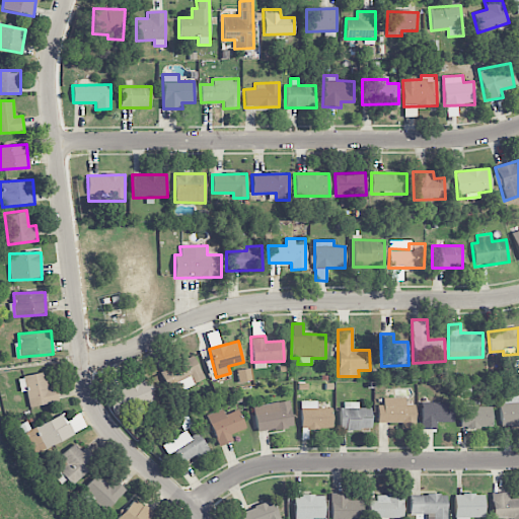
[(173,393),(204,379),(194,355),(162,369),(173,393)]
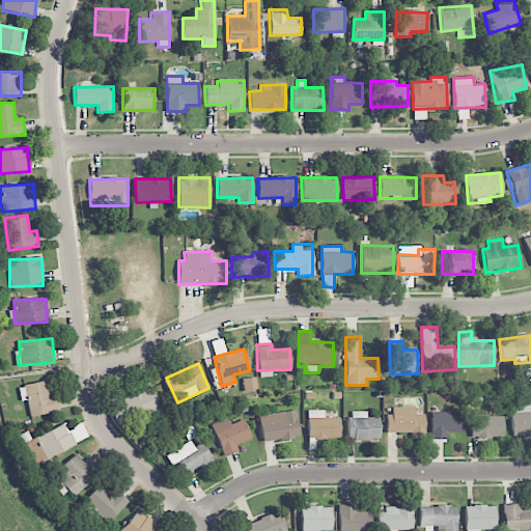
[(30,417),(59,411),(56,396),(49,398),(45,382),(18,387),(21,401),(26,399),(30,417)]
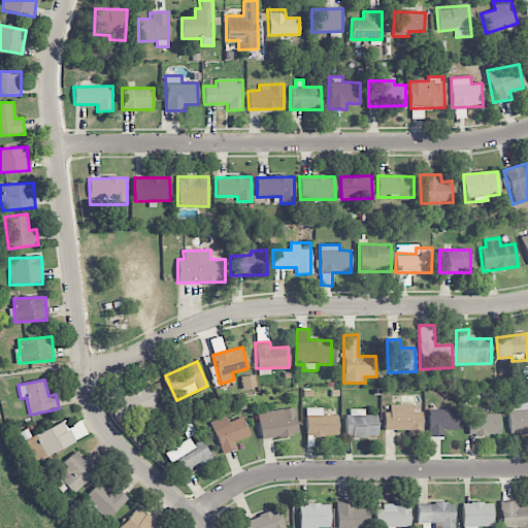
[(135,415),(157,406),(149,385),(127,393),(135,415)]
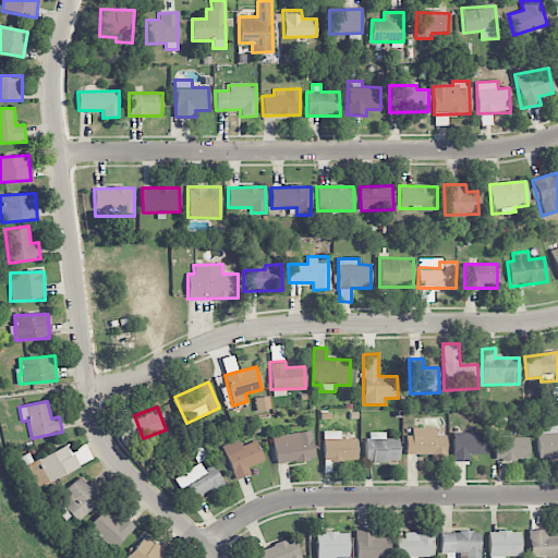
[(557,457),(557,425),(537,426),(538,458),(557,457)]
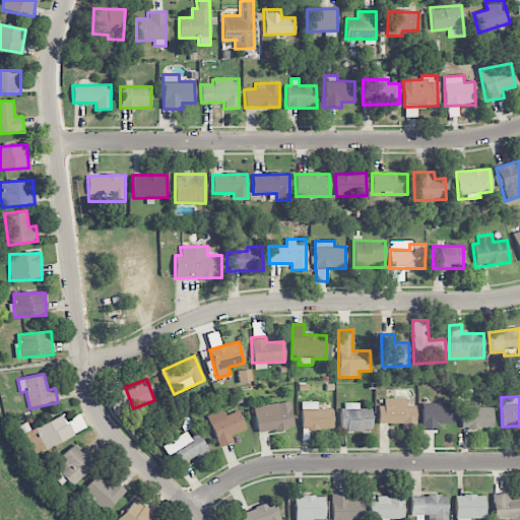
[(380,425),(415,425),(415,406),(406,406),(406,399),(380,399),(380,425)]
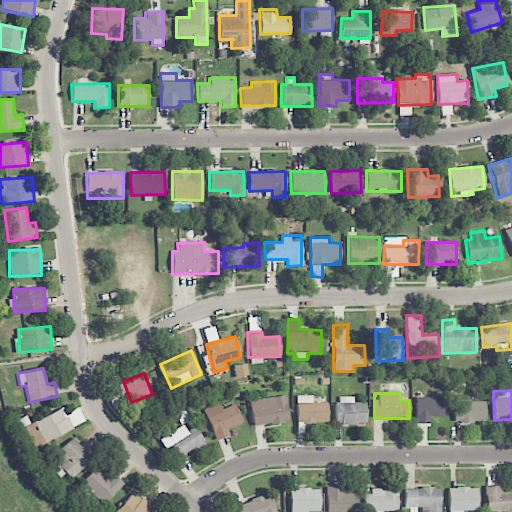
[(297,423),(327,423),(327,402),(313,402),(313,395),(296,396),(297,423)]
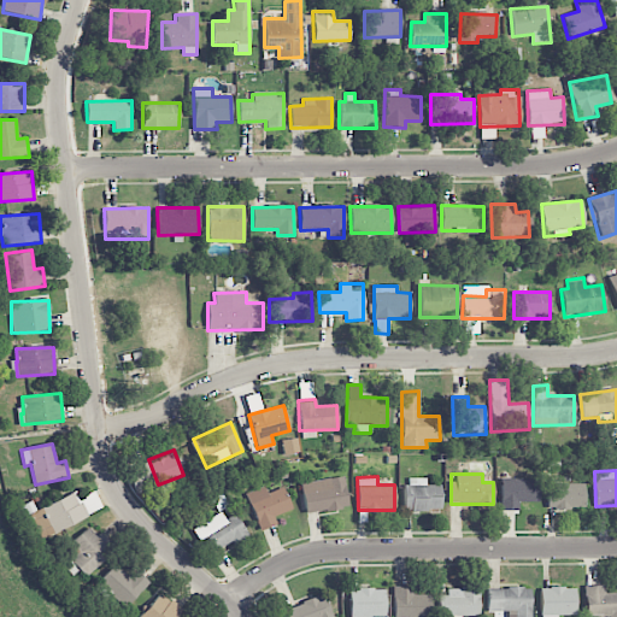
[(347,509),(345,477),(301,481),(304,512),(347,509)]
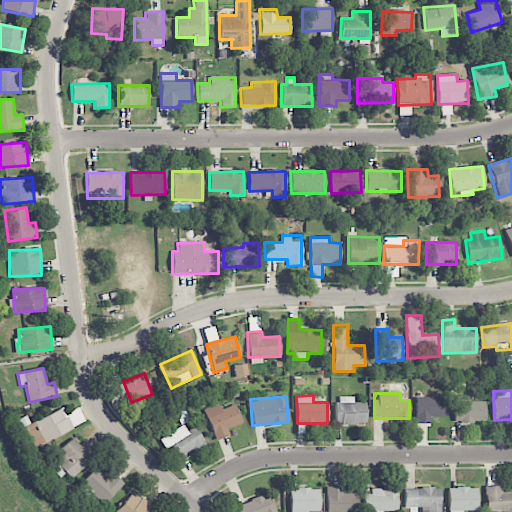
[(366,423),(365,402),(354,402),(354,397),(335,397),(335,424),(366,423)]
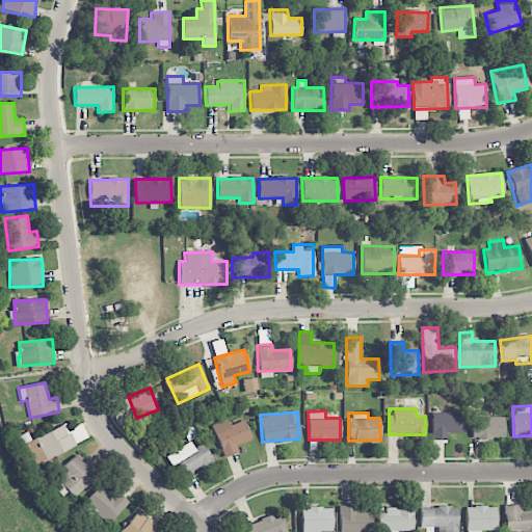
[(432,441),(447,441),(447,433),(464,433),(464,413),(431,413),(432,441)]
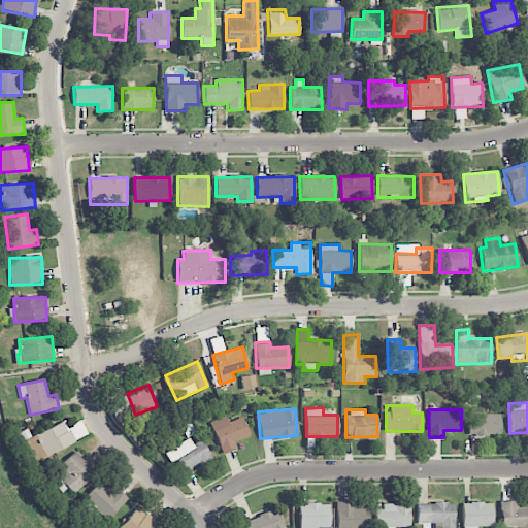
[(500,414),(468,415),(468,435),(500,435),(500,414)]
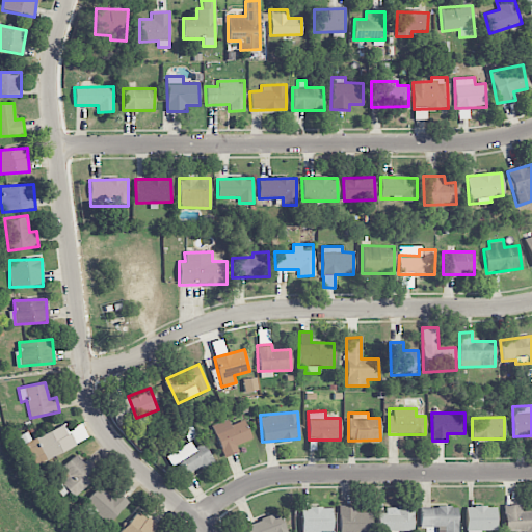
[(231,426),(229,420),(212,426),(223,458),(238,452),(236,446),(251,440),(244,420),(231,426)]
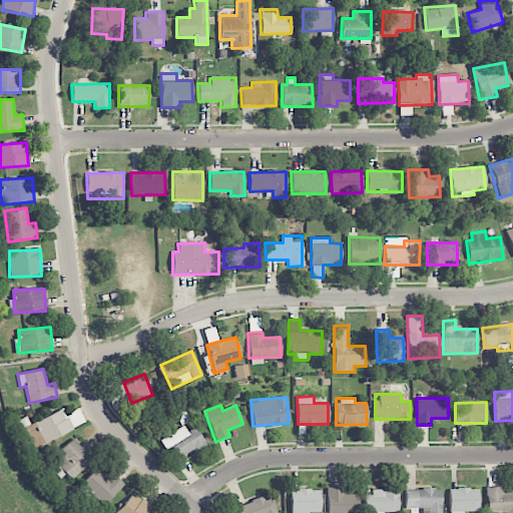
[(79,409),(65,415),(62,409),(24,427),(34,448),(85,424),(79,409)]
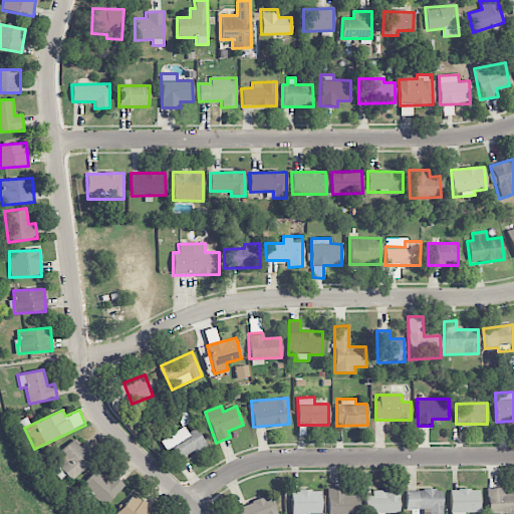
[(161,441),(173,463),(193,451),(196,455),(208,448),(197,428),(188,434),(184,427),(161,441)]
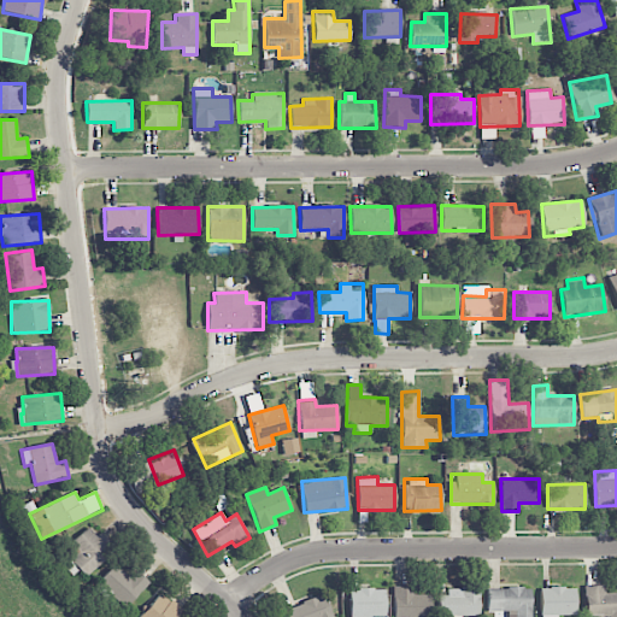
[(89,526),(62,551),(86,576),(112,552),(89,526)]
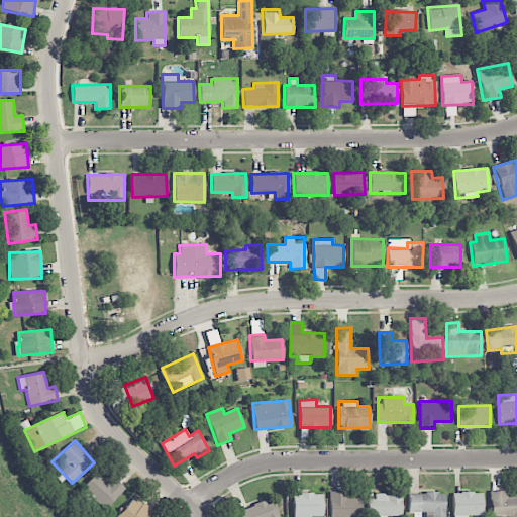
[(105,509),(122,491),(99,469),(82,488),(105,509)]
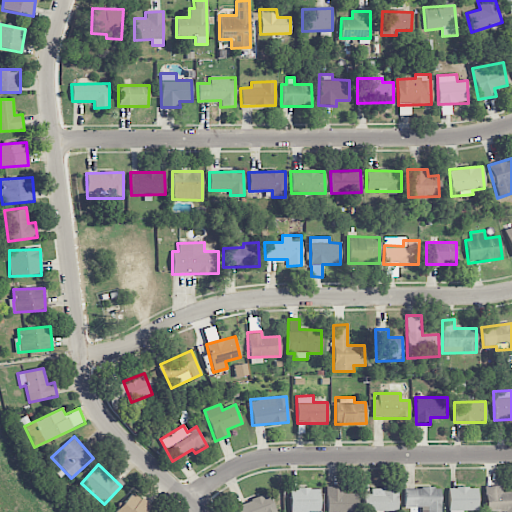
[(511,511),(511,491),(503,492),(502,486),(486,487),(486,511),(511,511)]
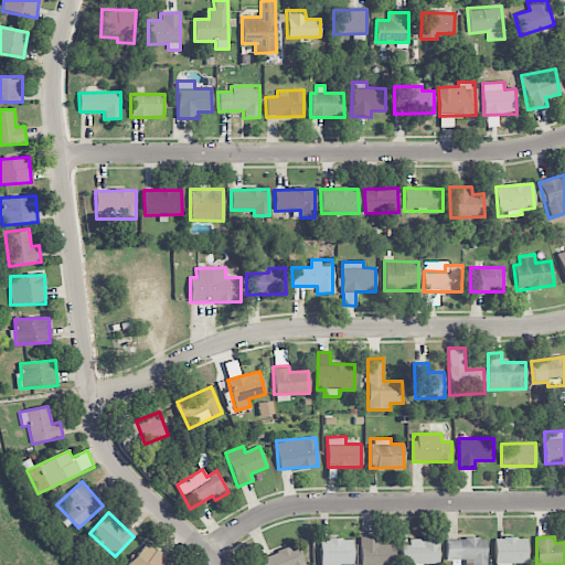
[(379,545),(379,539),(360,539),(359,564),(394,564),(395,545),(379,545)]
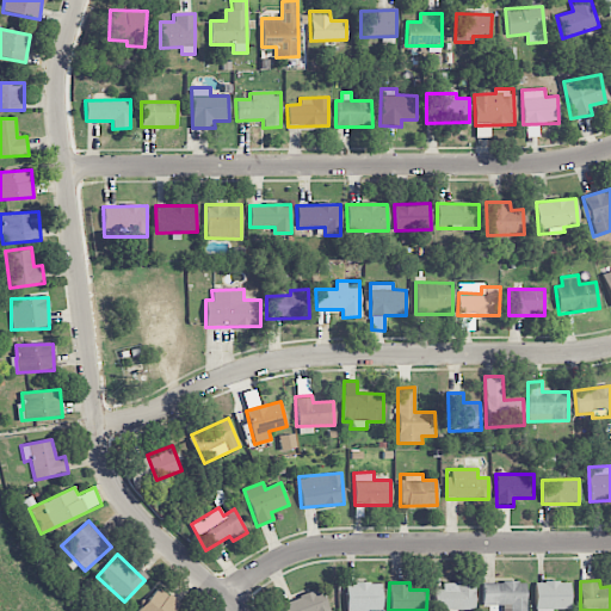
[(525,610),(525,582),(482,584),(482,606),(503,605),(501,610),(525,610)]
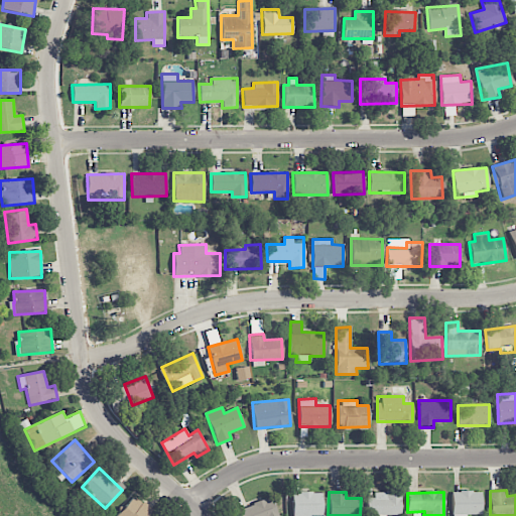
[(452,492),(452,515),(466,515),(467,515),(482,515),(482,492),(452,492)]
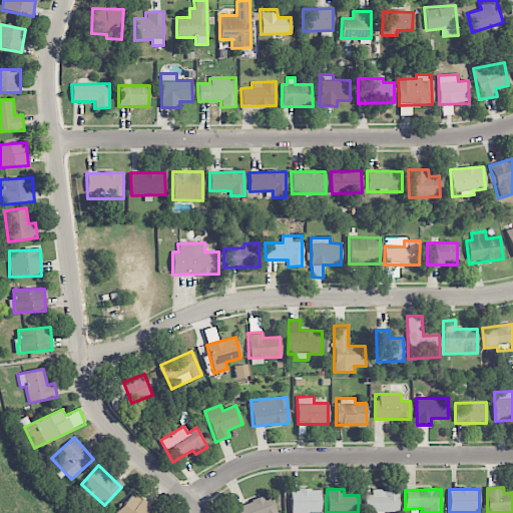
[(321,512),(320,490),(290,490),(289,512),(307,512),(321,512)]
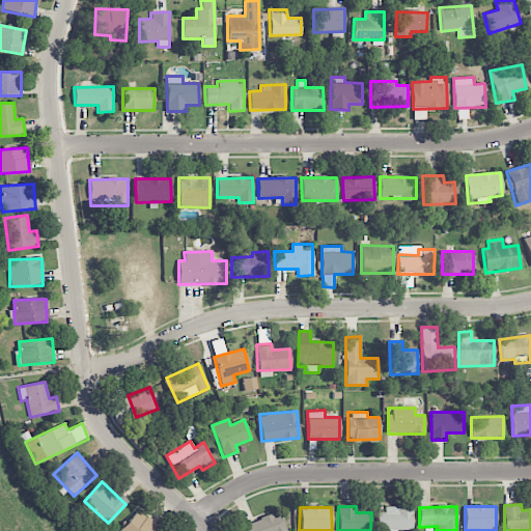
[(413,530),(412,507),(376,507),(376,530),(396,530),(413,530)]
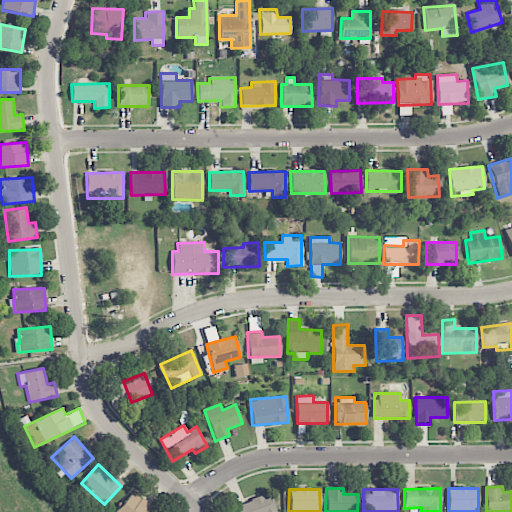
[(114,511),(145,511),(150,507),(134,492),(114,511)]
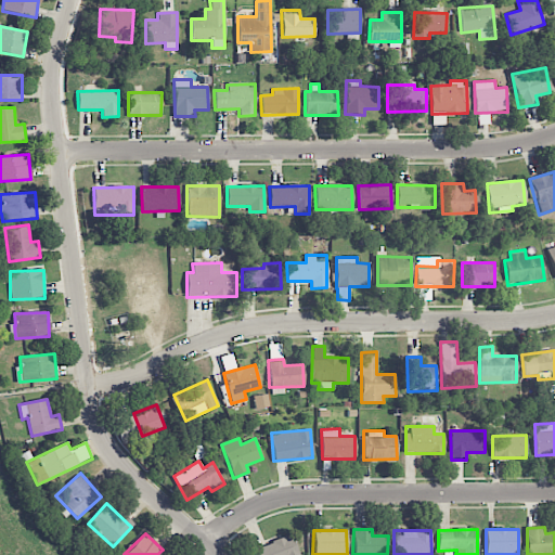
[(256,554),(298,554),(292,536),(255,547),(256,554)]
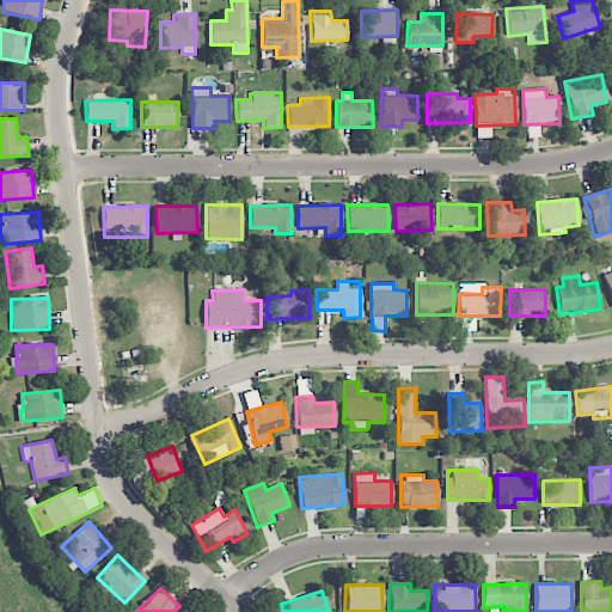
All buildings are outlined.
